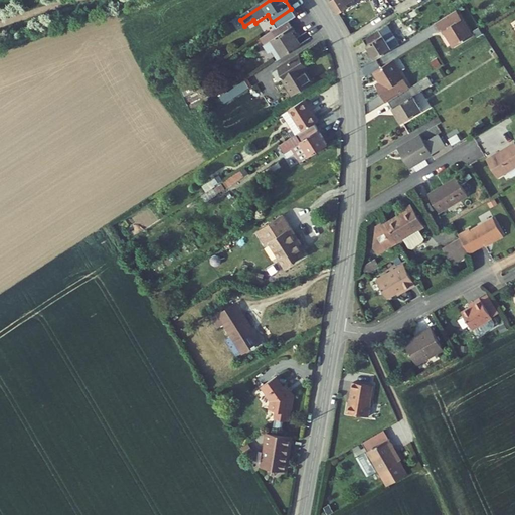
[(348,5),(356,0),(331,0),(341,16),(351,10),(348,5)]
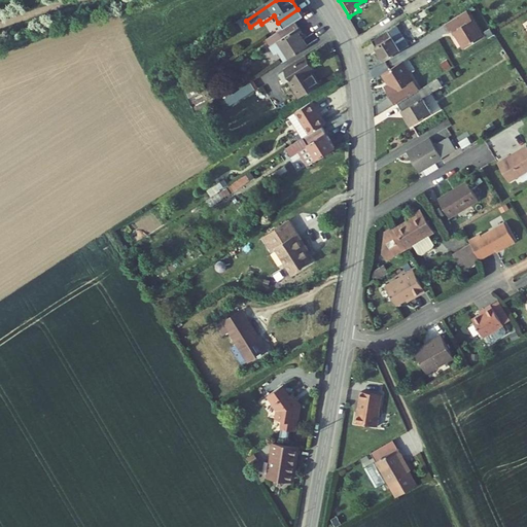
[(297,9),(278,23),(283,31),(293,24),(304,18),(297,9)]
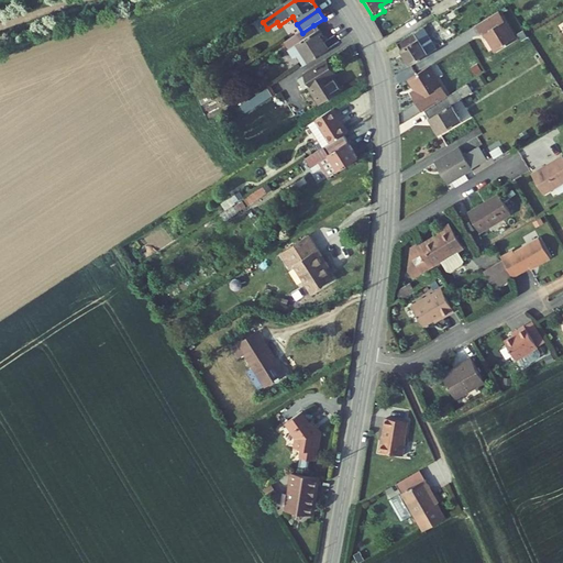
[(442,25),(457,18),(453,11),(438,20),(442,25)]
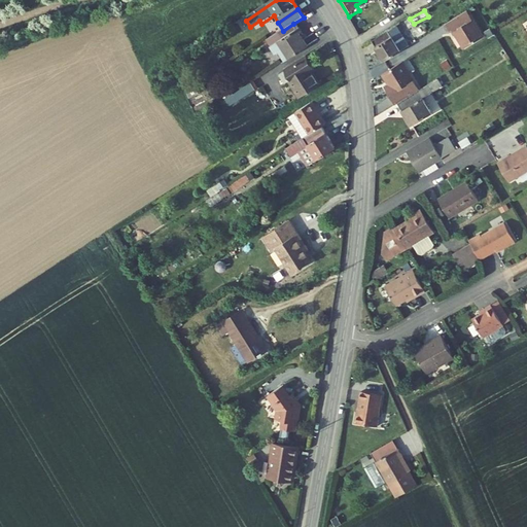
[(466,11),(446,25),(450,32),(452,30),(464,49),(483,37),(466,11)]
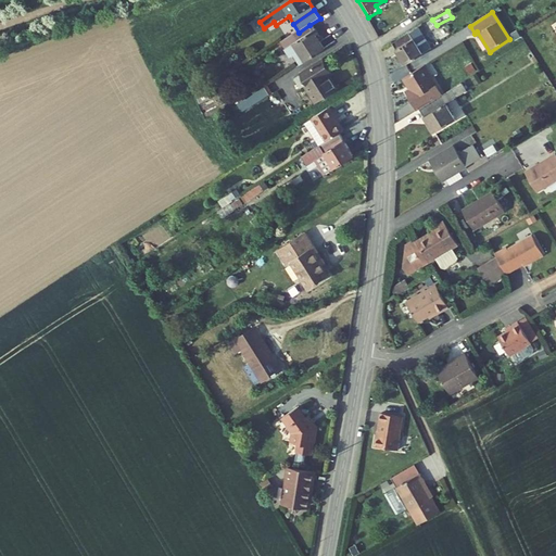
[(299,33),(290,38),(294,43),(314,30),(310,25),(299,33)]
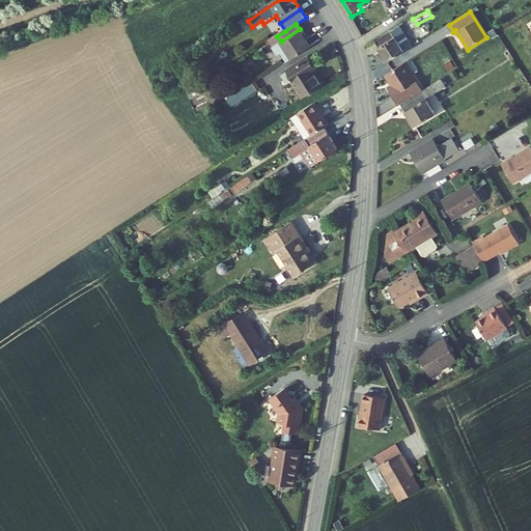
[(402,26),(376,44),(389,63),(415,47),(402,26)]
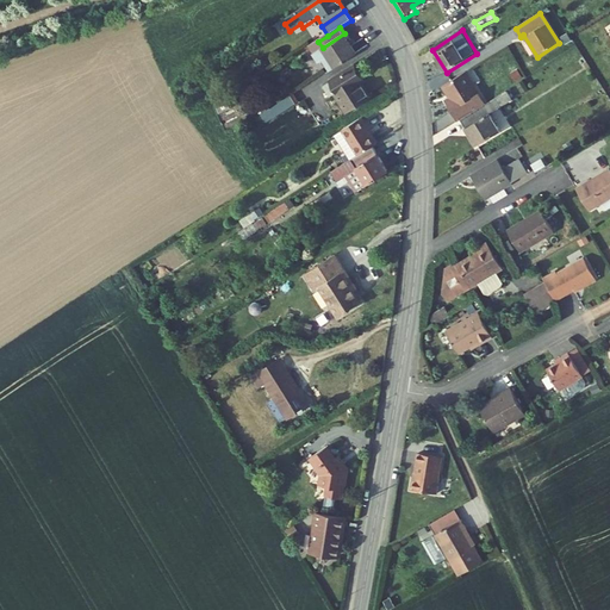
[(358,55),(344,33),(323,48),(337,69),(358,55)]
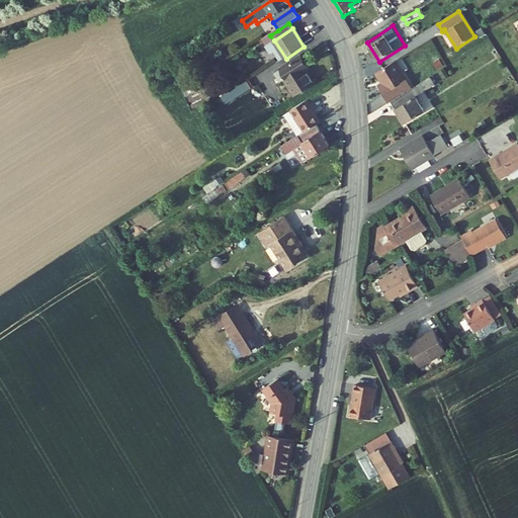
[(305,58),(286,70),(292,80),(289,82),(297,94),(317,81),(310,70),(312,68),(305,58)]
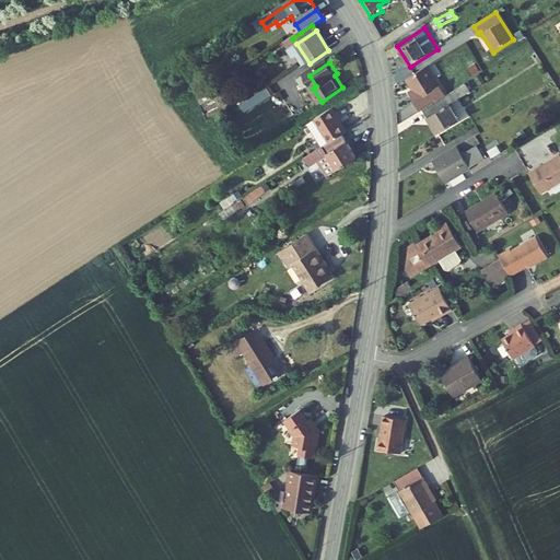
[(445,98),(427,69),(406,82),(412,93),(408,96),(420,115),(423,113),(445,98)]
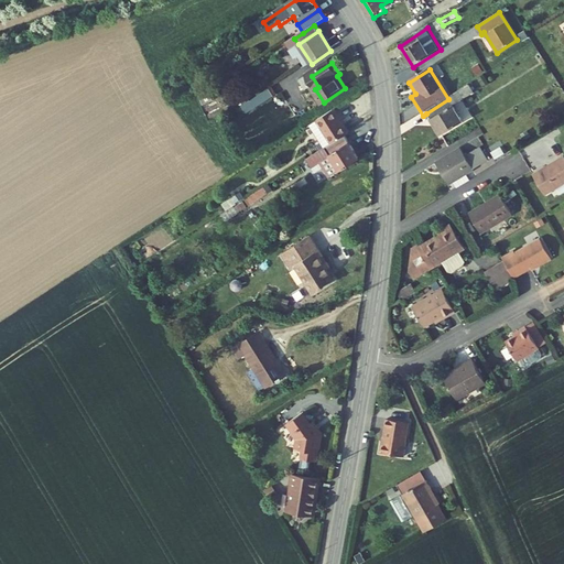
[(275,87),(252,102),(257,110),(280,95),(275,87)]
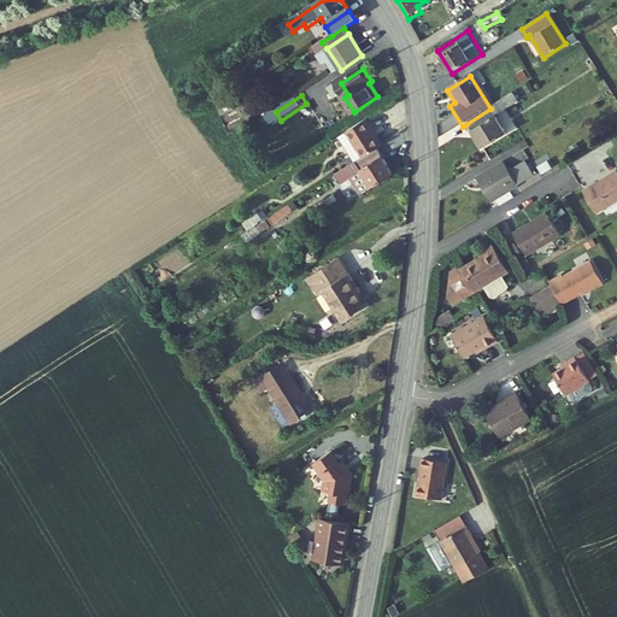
[(491,109),(466,124),(483,151),(507,135),(491,109)]
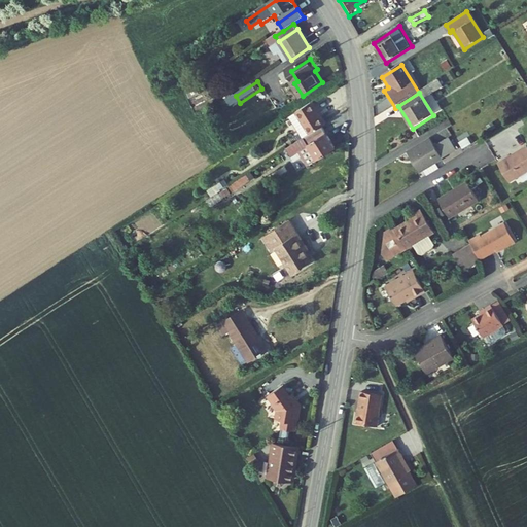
[(314,101),(300,110),(314,131),(323,126),(327,123),(314,101)]
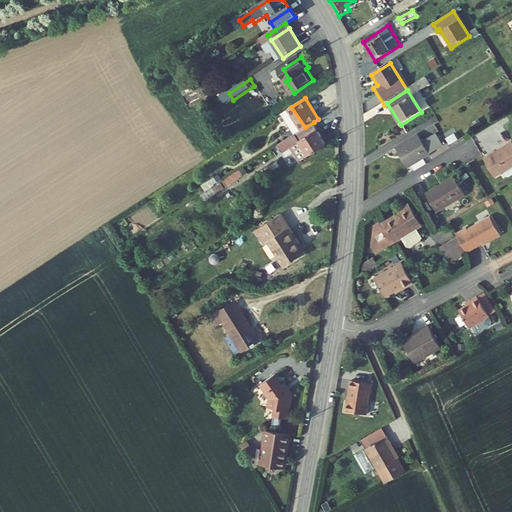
[(291,107),(283,113),(297,133),(305,127),(291,107)]
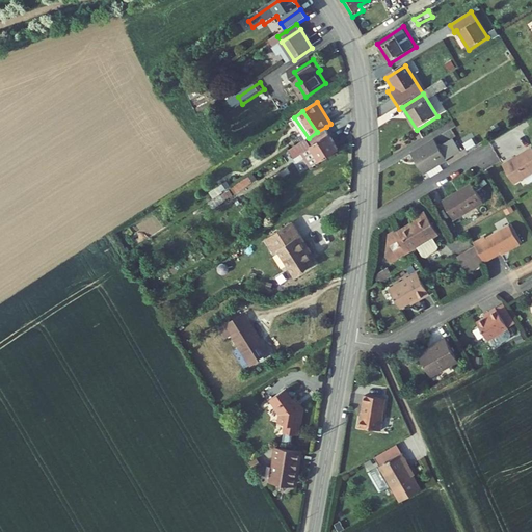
[(341,148),(326,127),(317,132),(309,138),(285,154),(289,161),(313,145),(322,160),(341,148)]
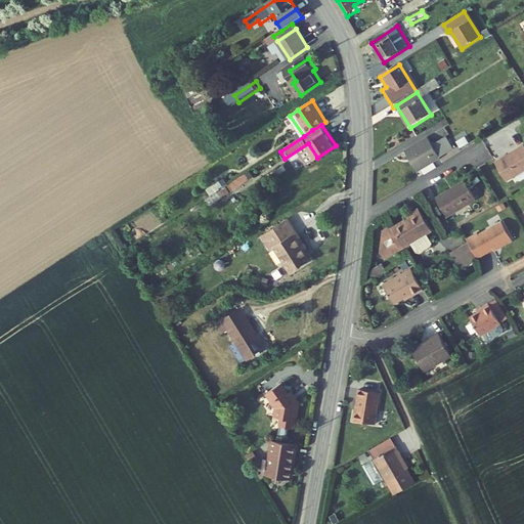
[(427,145),(405,160),(415,175),(418,174),(422,180),(434,172),(430,166),(437,161),(427,145)]
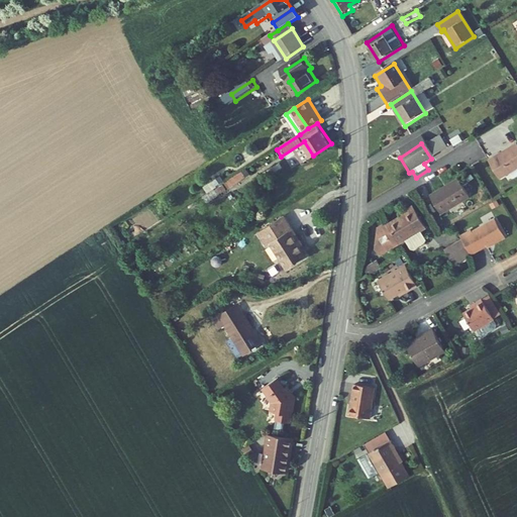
[(493,157),(481,165),(494,186),(516,172),(516,167),(509,153),(496,162),(493,157)]
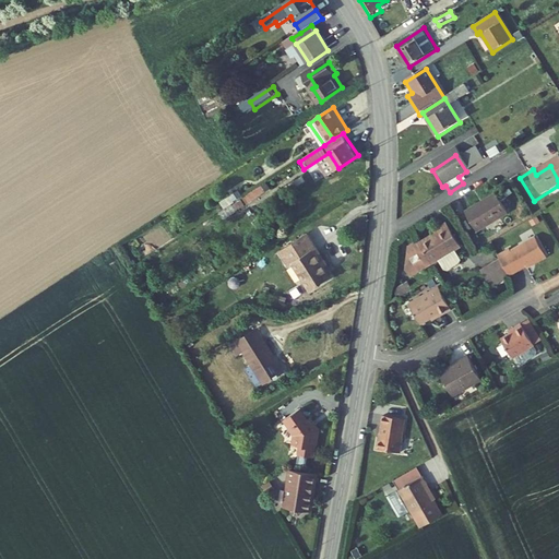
[(230,194),(221,201),(225,209),(219,212),(223,218),(266,193),(261,185),(234,200),(230,194)]
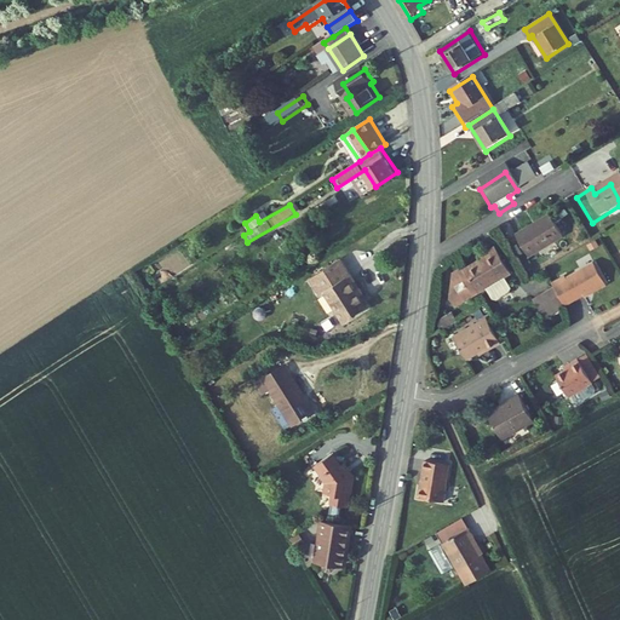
[(550,219),(517,239),(530,260),(563,241),(550,219)]
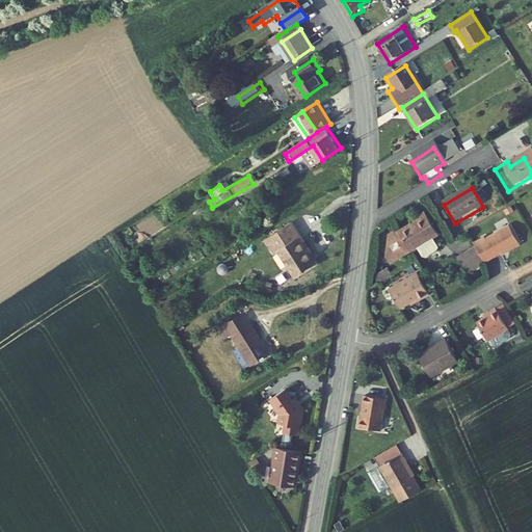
[(411,224),(414,227),(413,228),(414,229),(408,232),(407,230),(399,235),(397,234),(389,238),(386,262),(390,269),(416,253),(420,259),(425,261),(441,251),(434,242),(439,239),(425,216),(411,224)]
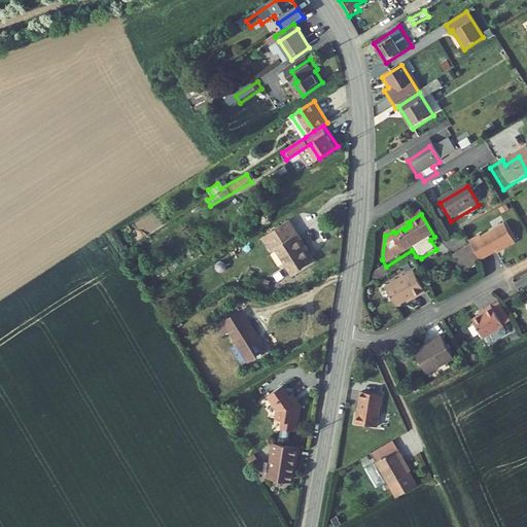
[(291,219),(266,237),(274,250),(278,247),(294,273),(313,260),(295,236),(301,233),(291,219)]
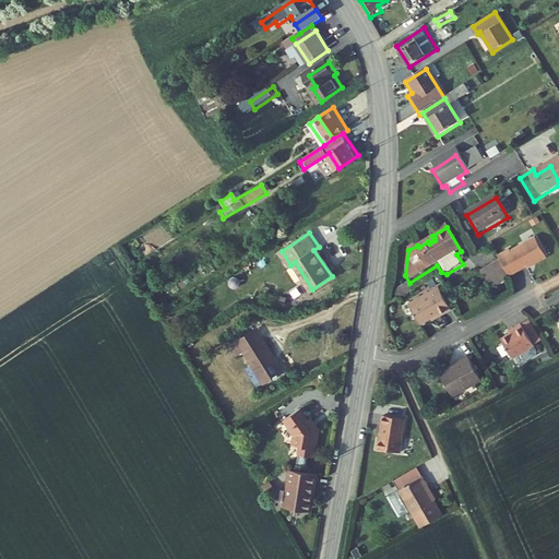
[(500,257),(502,261),(513,278),(550,258),(538,237),(516,250),(514,248),(500,257)]
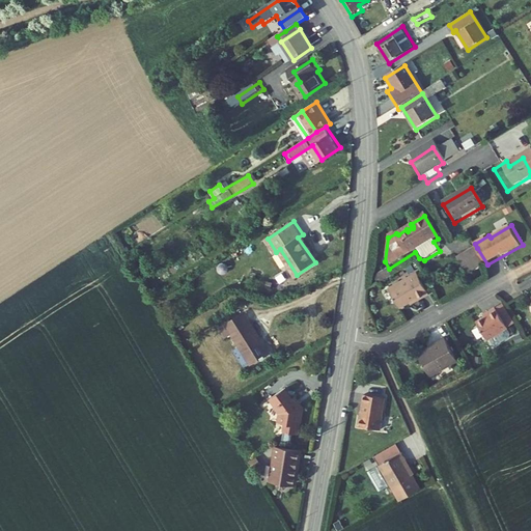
[(477,248),(459,258),(470,276),(487,264),(477,248)]
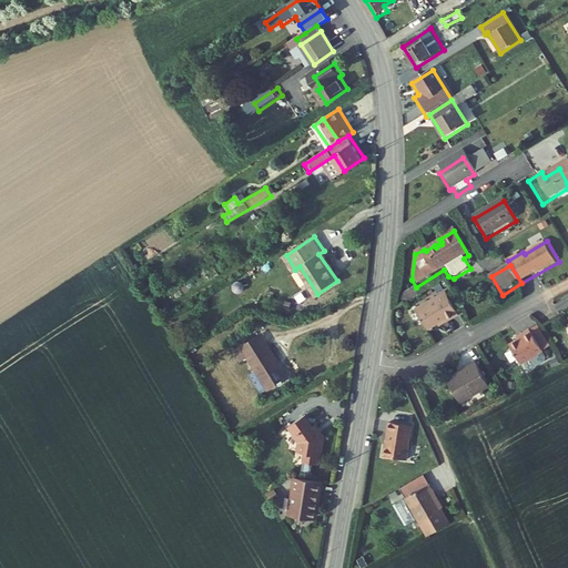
[(448,293),(418,311),(429,331),(447,321),(447,322),(460,314),(448,293)]
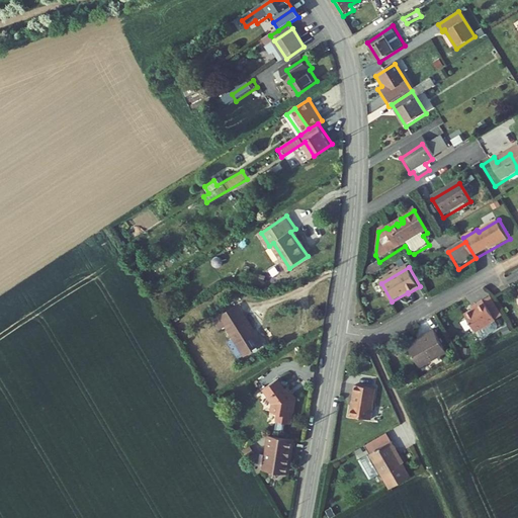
[(492,296),(485,300),(497,322),(504,318),(492,296)]
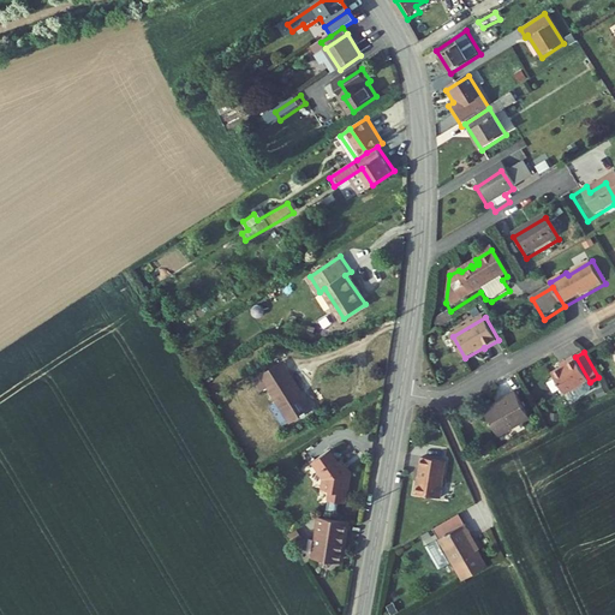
[(563,368),(553,374),(566,395),(590,382),(575,357),(562,364),(563,368)]
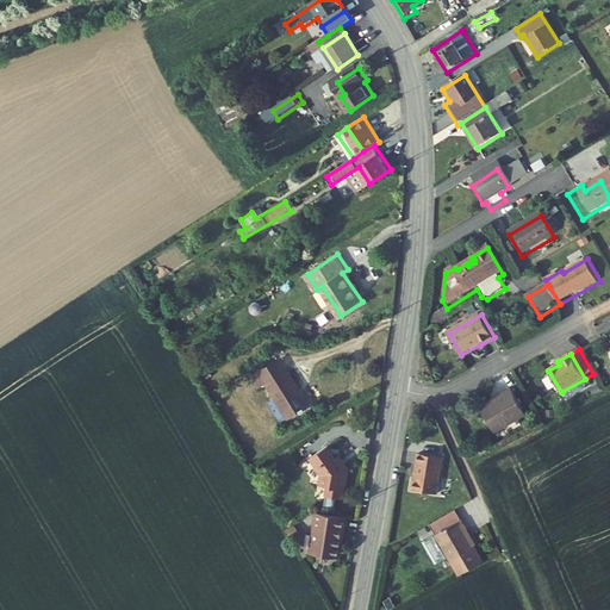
[(277,356),(255,371),(284,416),(305,403),(277,356)]
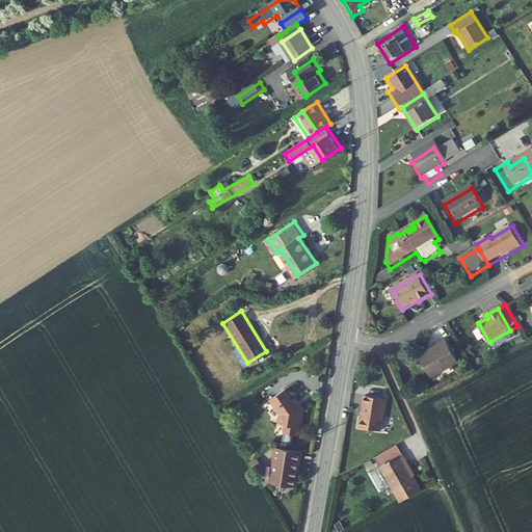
[(436,348),(422,356),(433,375),(448,367),(449,370),(460,364),(446,340),(435,346),(436,348)]
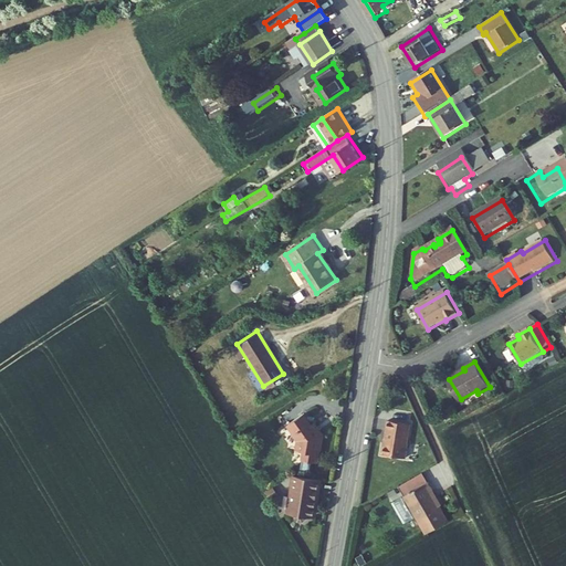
[(454,409),(444,413),(450,423),(459,419),(454,409)]
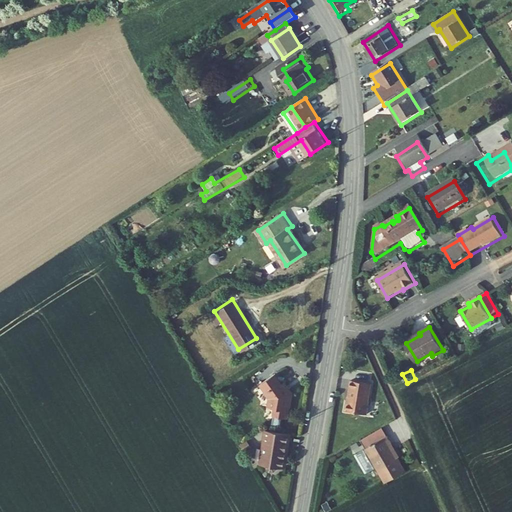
[(274,377),(258,387),(267,400),(265,409),(270,409),(269,416),(286,418),(290,397),(283,386),(281,388),(274,377)]
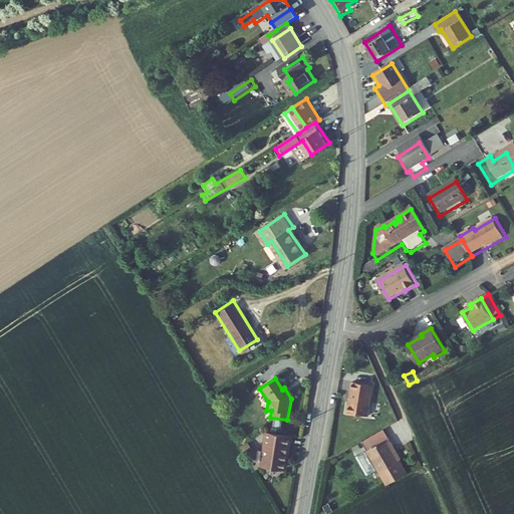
[(355,404),(354,412),(374,416),(376,407),(374,406),(378,387),(360,383),(356,404),(355,404)]
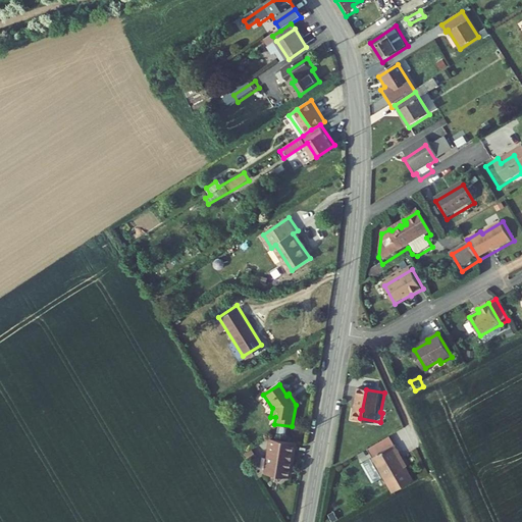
[(294,438),(272,434),(266,467),(272,468),(271,473),(273,475),(280,475),(282,473),(283,471),(288,471),(294,438)]
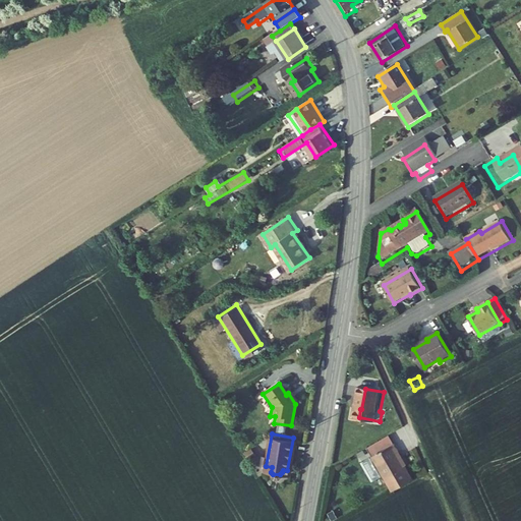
[(389,496),(417,480),(401,452),(402,451),(393,433),(363,450),(369,460),(368,460),(380,479),(389,496)]
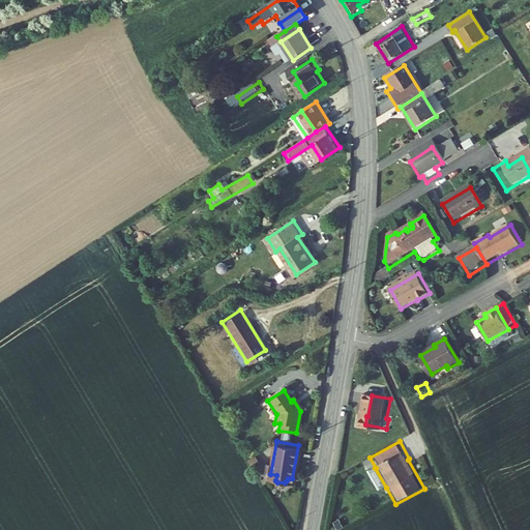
[(302,445),(298,445),(292,478),(296,479),(302,445)]
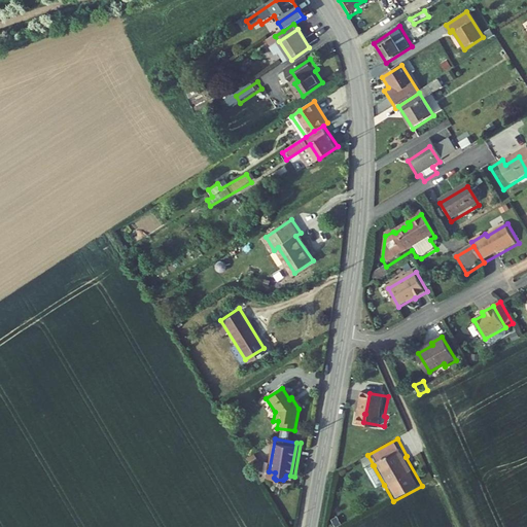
[(384,485),(373,465),(364,470),(375,490),(384,485)]
